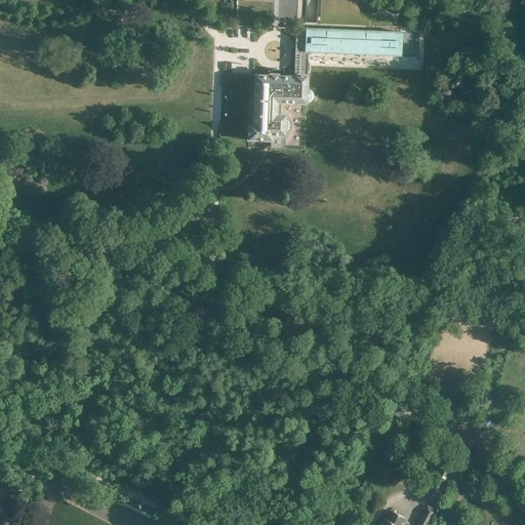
[(288,122),(286,119),(285,119),(285,115),(280,115),(280,103),(306,104),(306,103),(310,102),(312,99),(313,96),(312,92),(310,90),(307,89),(308,51),(401,54),(402,27),(403,11),(399,10),(377,1),(374,0),(317,0),(317,23),(306,23),(306,31),(296,31),(296,29),(296,28),(295,27),(293,76),(277,76),(278,74),(270,73),(269,76),(254,75),(253,102),(252,102),(252,114),(253,114),(252,125),(247,125),(247,140),(273,142),(284,142),(285,132),(288,129),(289,125),(288,122)]
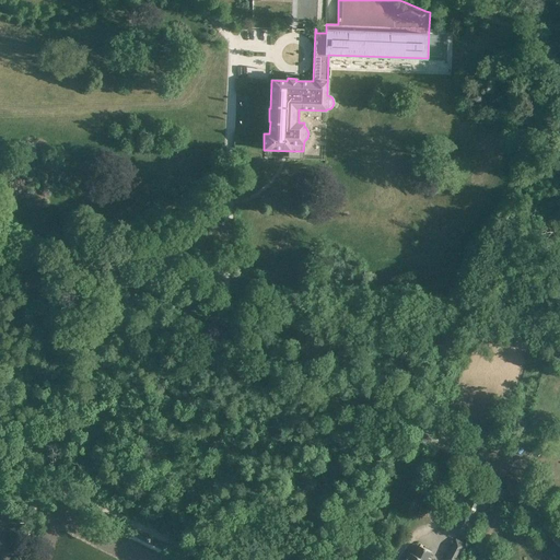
[(441,466),(435,476),(447,482),(453,473),(441,466)]
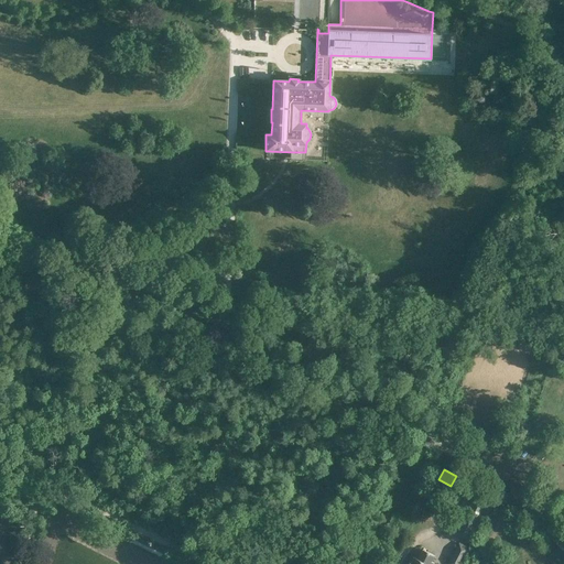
[(459,543),(447,563),(462,563),(470,549),(459,543)]
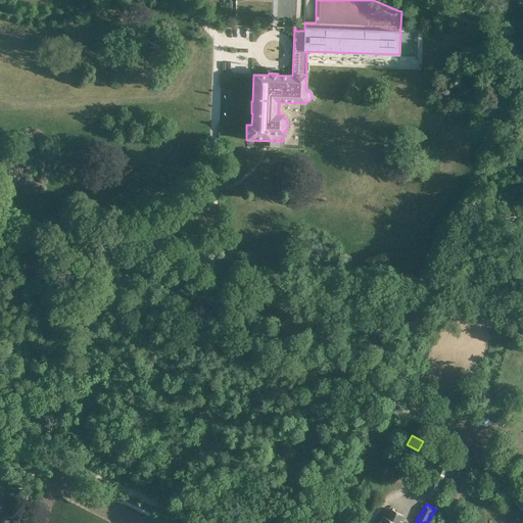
[(401,522),(402,522),(400,521),(403,515),(392,510),(387,519),(384,517),(383,519),(382,518),(379,522),(401,522)]
